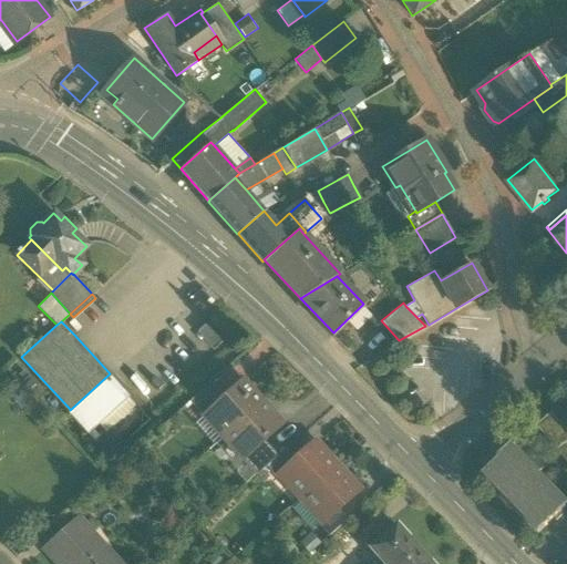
[(206,321),(197,329),(214,348),(223,339),(206,321)]
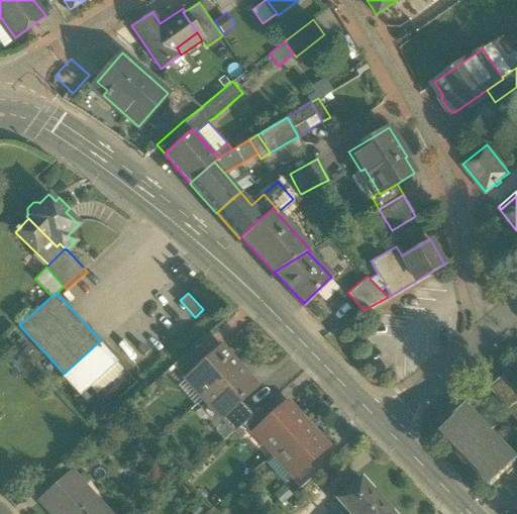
[(63,375),(80,394),(90,385),(117,361),(100,340),(64,374),(64,373),(63,375)]
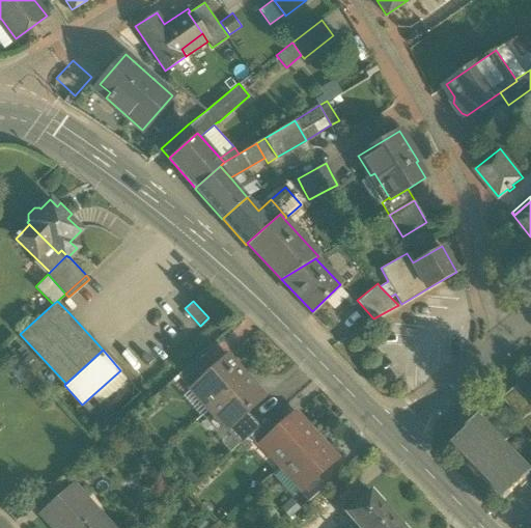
[(194,387),(212,406),(246,376),(227,355),(211,370),(194,386),(194,387)]
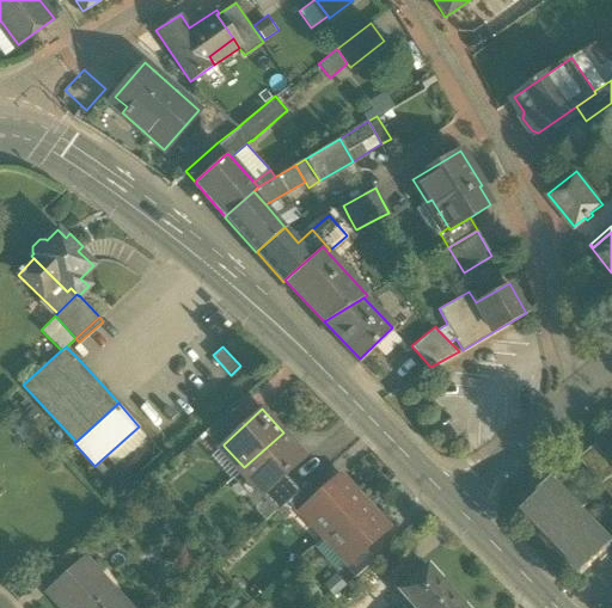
[(204,431),(220,449),(224,446),(224,444),(243,427),(227,411),(204,431)]
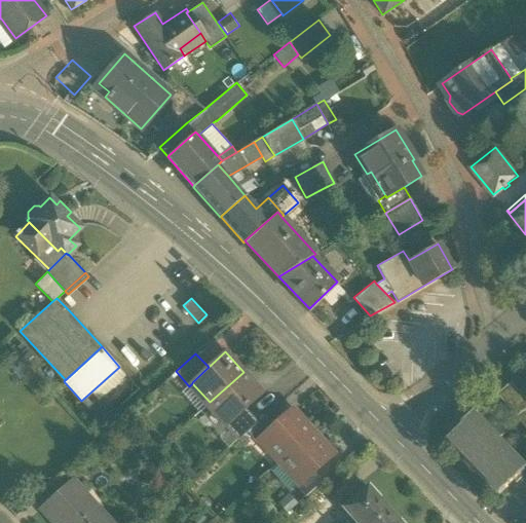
[(126,375),(119,367),(91,391),(99,400),(126,375)]
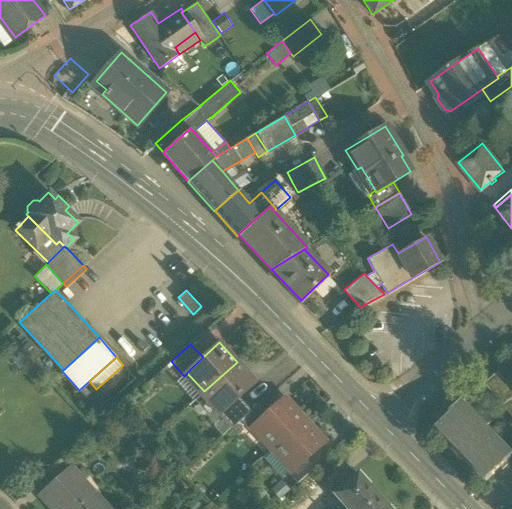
[(254,381),(237,362),(204,391),(221,409),(222,410),(238,396),(254,381)]
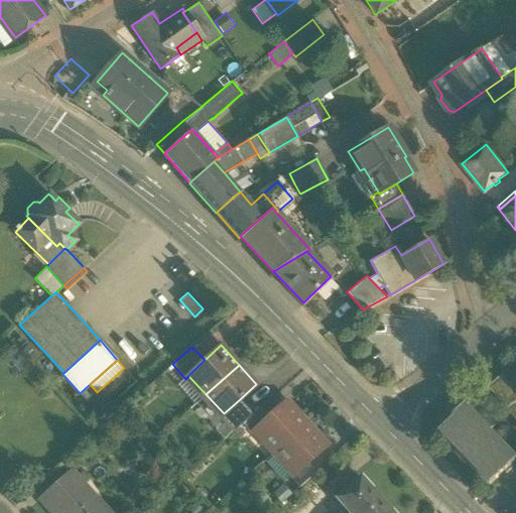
[(488,385),(507,408),(515,399),(515,390),(508,382),(509,381),(502,373),(488,385)]
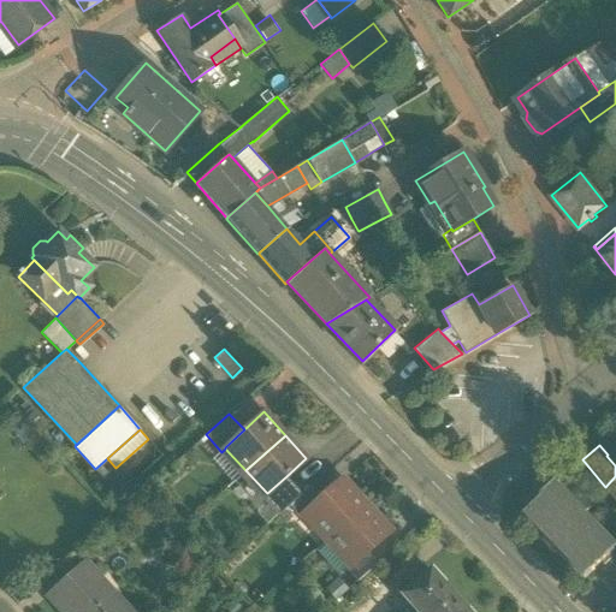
[(225,449),(221,452),(213,459),(232,482),(246,470),(225,449)]
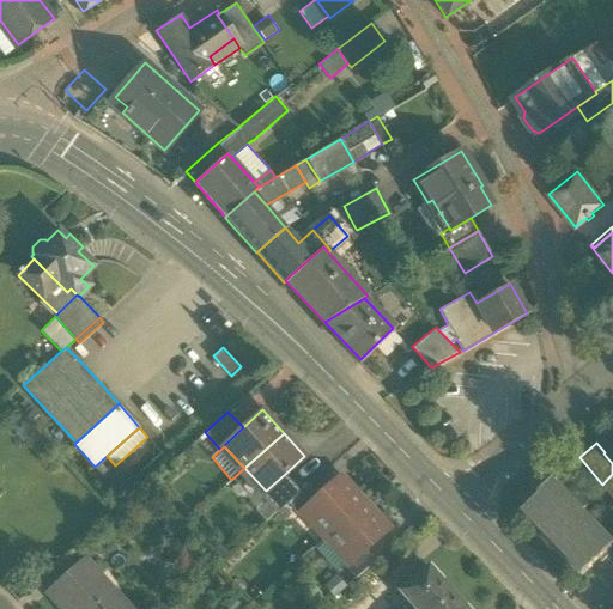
[(563,469),(551,480),(580,511),(592,499),(563,469)]
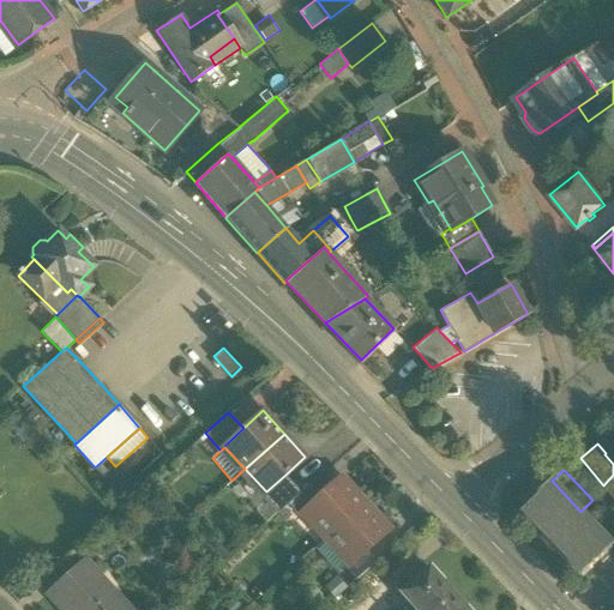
[(301,493),(286,475),(266,491),(265,490),(262,495),(265,500),(277,513),(289,502),(300,515),(306,511),(305,509),(320,495),(309,484),(301,493)]
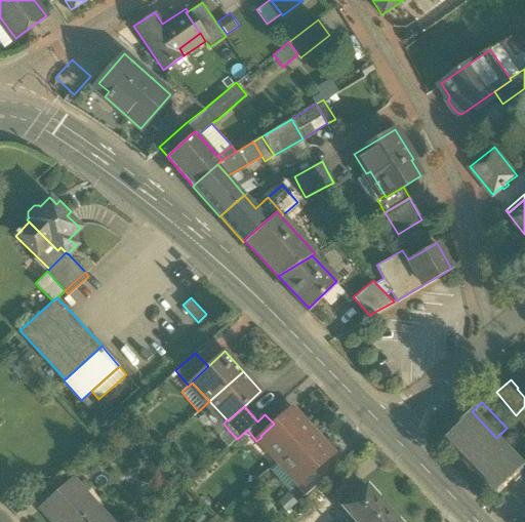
[(524,406),(516,415),(524,426),(524,406)]
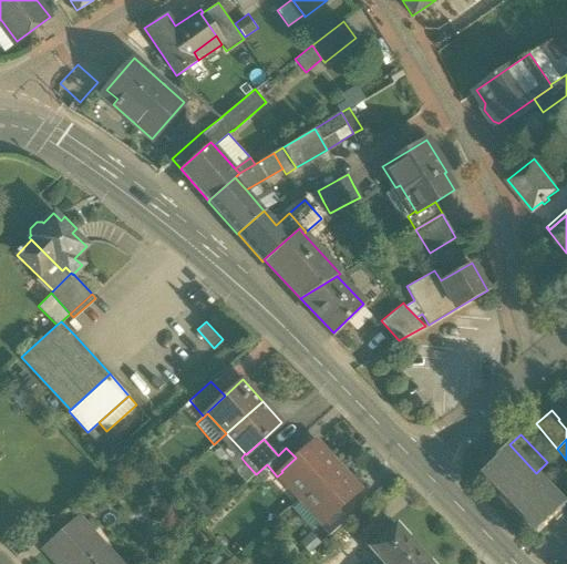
[(282,472),(302,494),(338,463),(327,451),(323,451),(315,441),(296,458),(281,471),(282,472)]
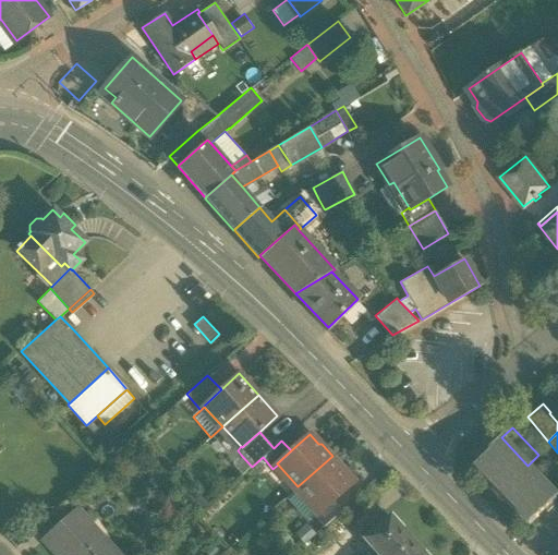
[(557,495),(528,466),(501,437),(500,436),(473,463),(530,522),(557,495)]
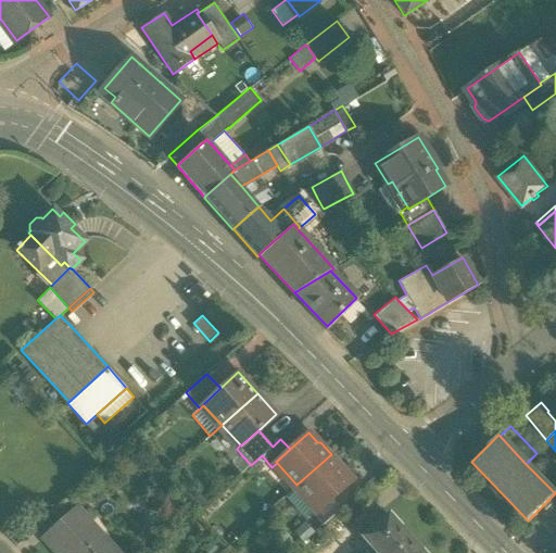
[(241,474),(251,465),(240,453),(231,462),(241,474)]
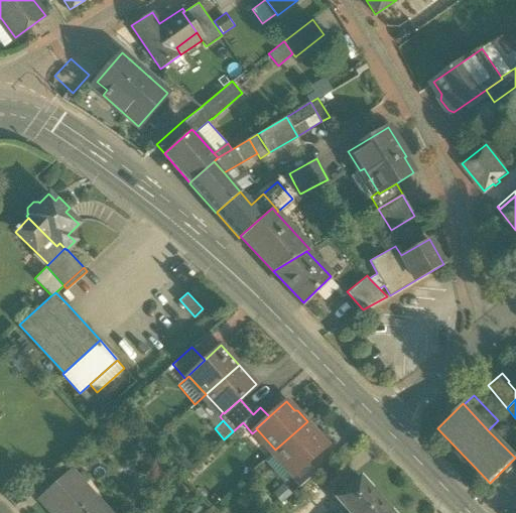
[(317,432),(307,421),(275,450),(294,471),(295,472),(308,460),(326,444),(317,435),(317,432)]
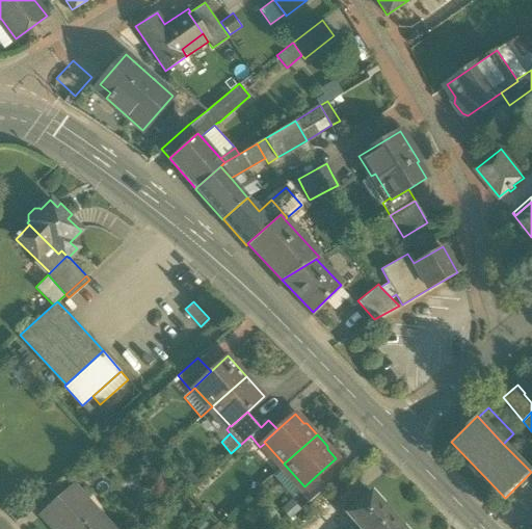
[(291,497),(298,491),(303,485),(284,464),(271,475),(291,497)]
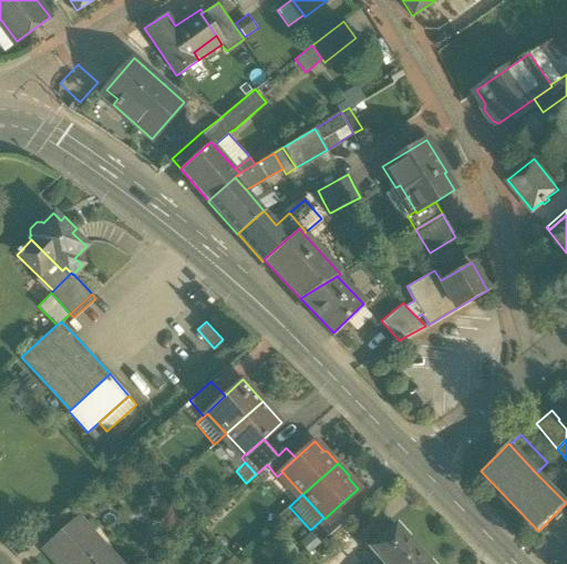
[(318,523),(329,534),(349,516),(339,505),(325,519),(323,518),(318,523)]
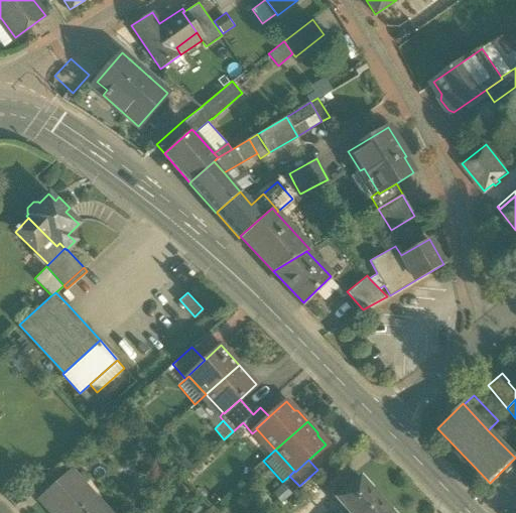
[(42,480),(50,489),(72,470),(63,461),(42,480)]
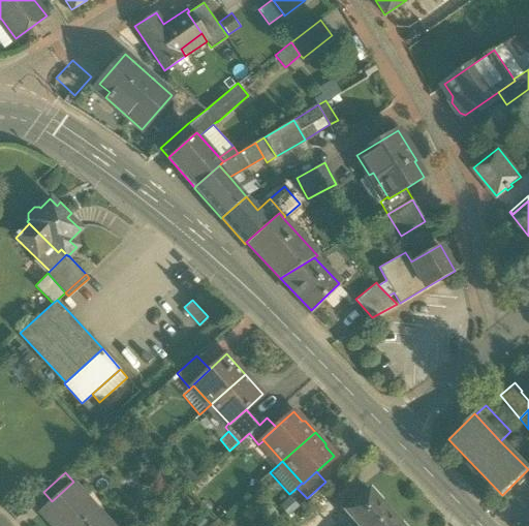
[(40,512),(53,525),(107,525),(84,499),(87,496),(73,482),(52,501),(40,512)]
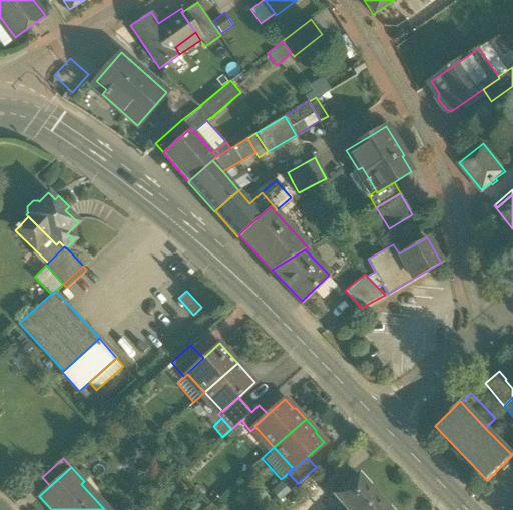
[(348,509),(362,509),(379,496),(368,484),(369,483),(360,473),(359,473),(347,482),(343,477),(330,488),(335,493),(334,494),(348,509)]
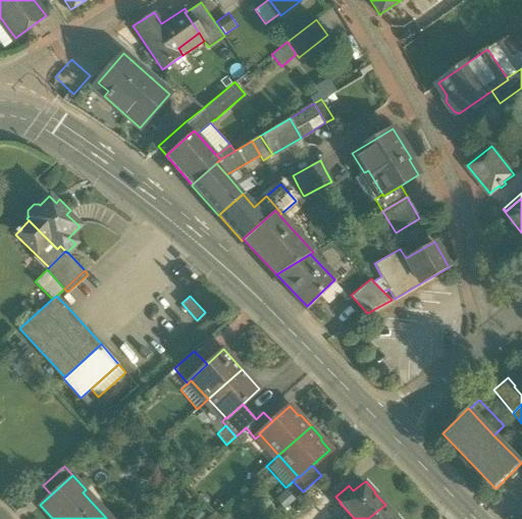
[(275,498),(284,508),(295,499),(286,488),(275,498)]
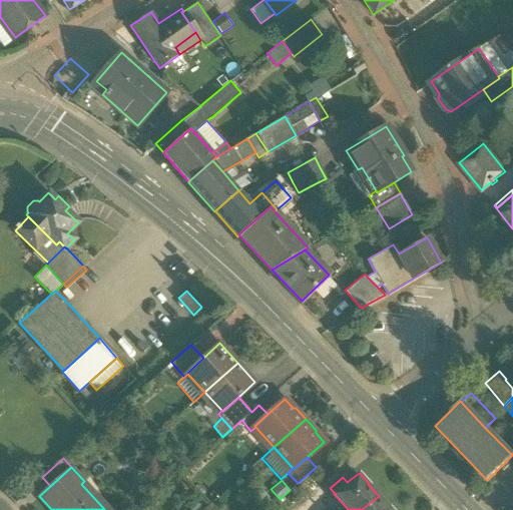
[(389,508),(379,496),(362,509),(392,509),(390,507),(389,508)]
